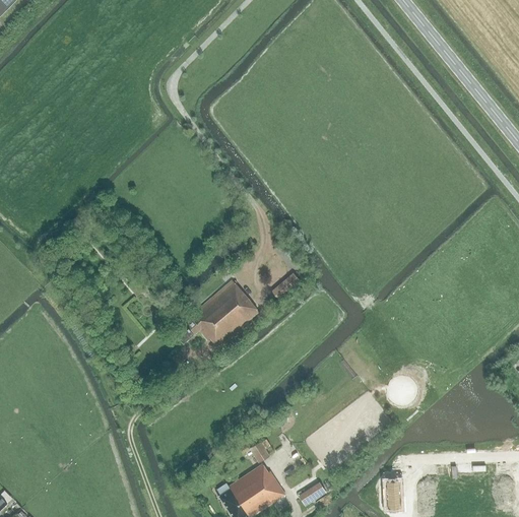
[(0,11),(11,0),(0,0),(0,11)]
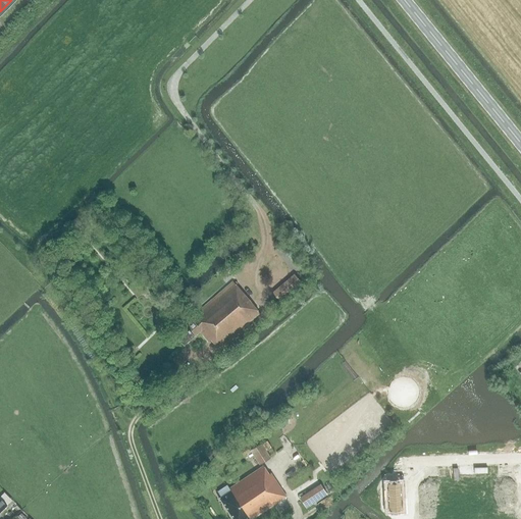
[(221,276),(228,269),(225,265),(217,272),(221,276)]
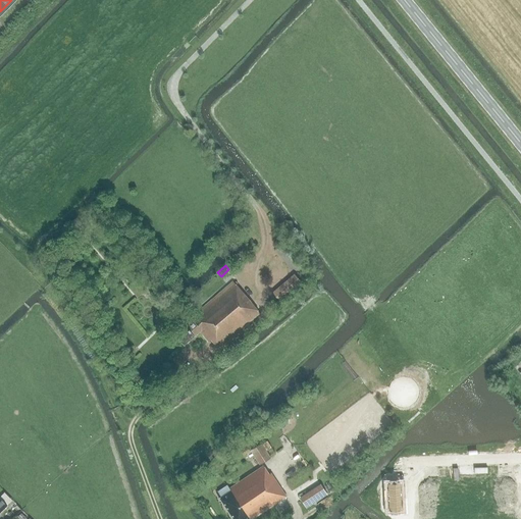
[(305,277),(299,269),(290,276),(291,277),(285,281),(284,280),(276,288),(283,296),(305,277)]
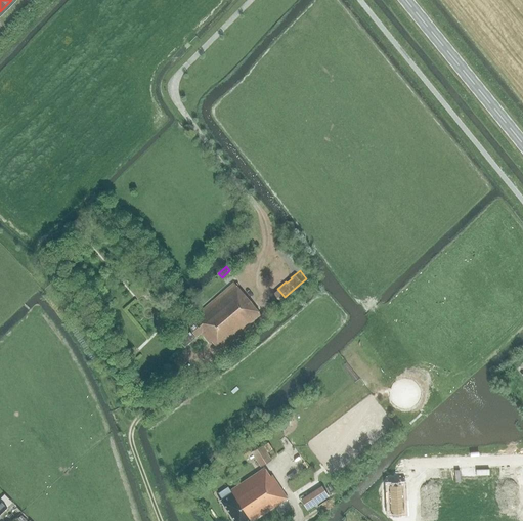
[(183,344),(200,330),(208,340),(210,338),(218,346),(259,311),(232,279),(190,316),(183,322),(174,312),(168,318),(177,329),(173,332),(183,344)]
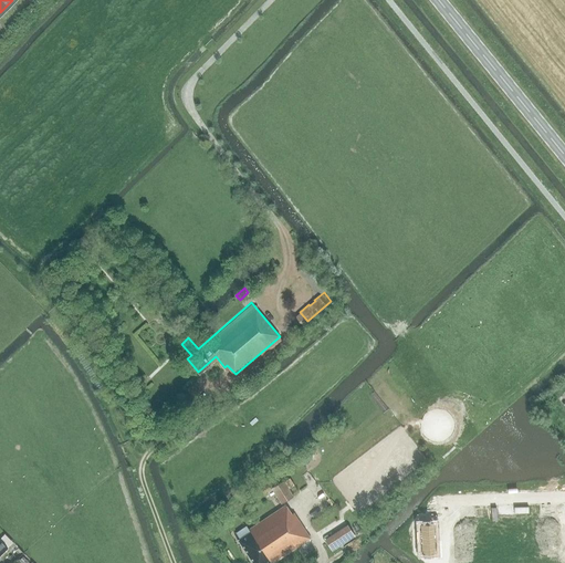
[(562,417),(564,414),(564,397),(563,394),(551,404),(562,417)]
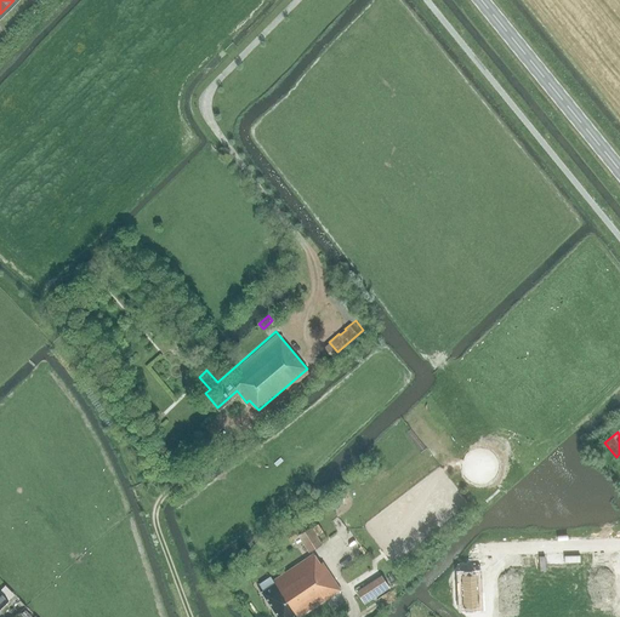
[(310,523),(296,531),(307,549),(320,541),(310,523)]
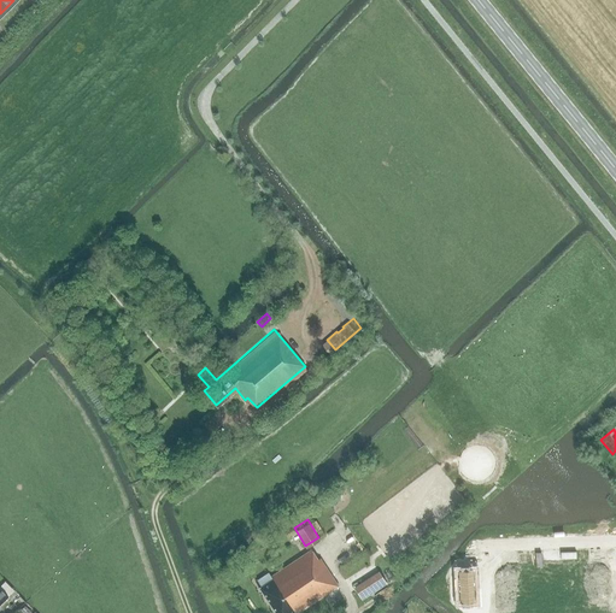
[(265,571),(254,578),(276,612),(289,612),(292,612),(338,583),(318,555),(316,556),(310,547),(268,575),(265,571)]
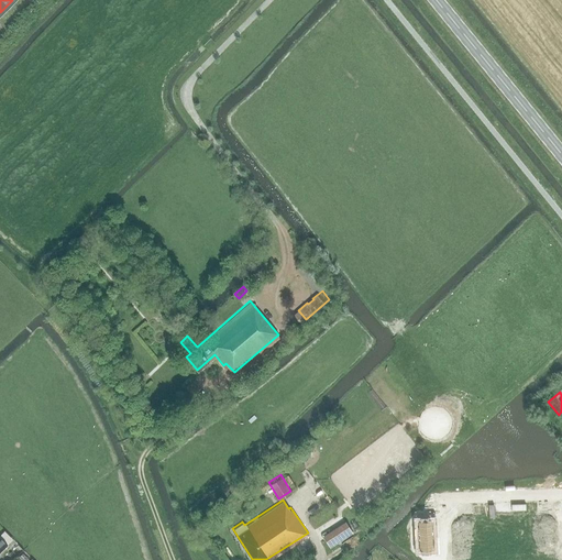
[(527,514),(527,526),(527,530),(520,530),(521,545),(528,545),(533,544),(533,538),(540,538),(540,513),(527,514)]
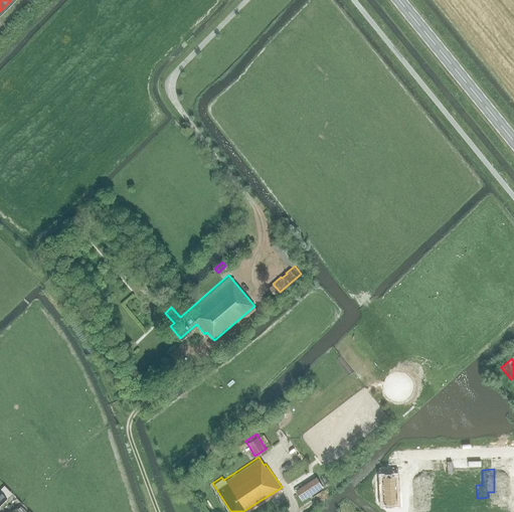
[(506,499),(513,499),(512,483),(506,484),(506,480),(505,469),(494,469),(494,492),(494,495),(501,494),(501,499),(506,499)]
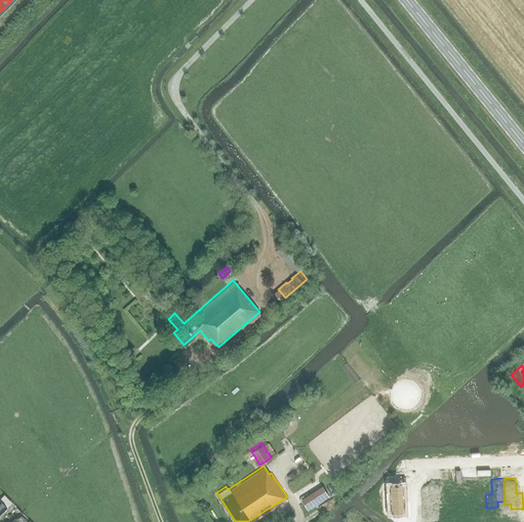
[(443,513),(442,493),(436,494),(435,481),(422,481),(424,509),(431,509),(431,514),(443,513)]
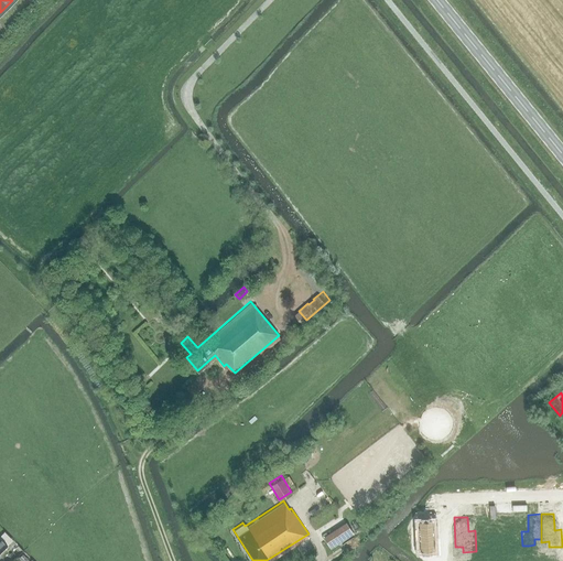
[(418,519),(419,549),(426,548),(428,553),(440,553),(439,532),(432,532),(431,518),(418,519)]
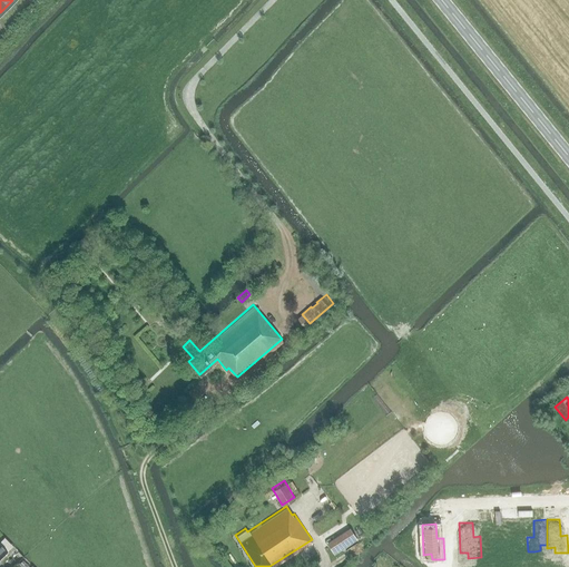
[(327,543),(333,551),(356,537),(350,527),(327,543)]
